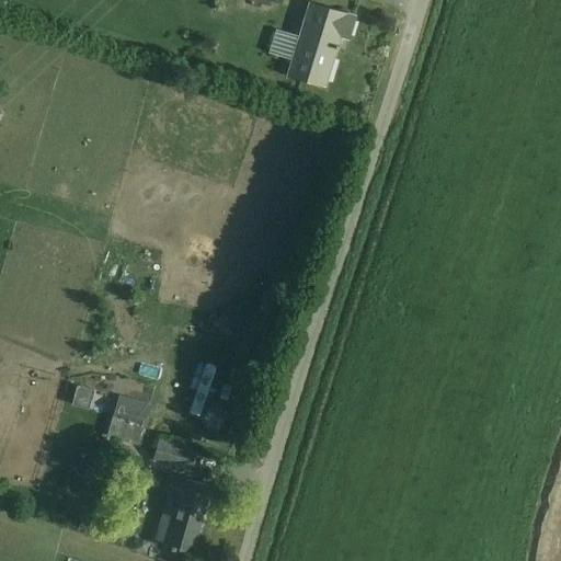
[(355,18),(334,11),(311,3),(289,75),(325,86),(338,45),(332,43),(334,34),(350,38),(355,18)]
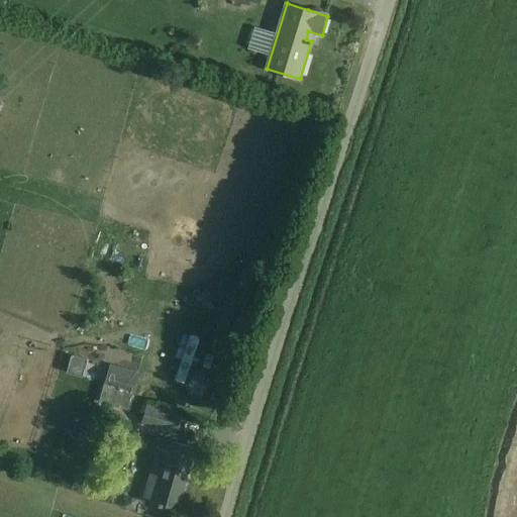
[(128,411),(133,395),(138,376),(110,368),(105,385),(112,387),(107,405),(128,411)]
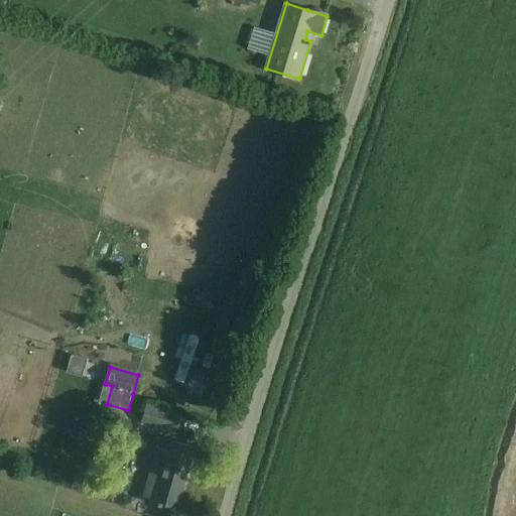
[(181,416),(147,406),(143,422),(176,432),(181,416)]
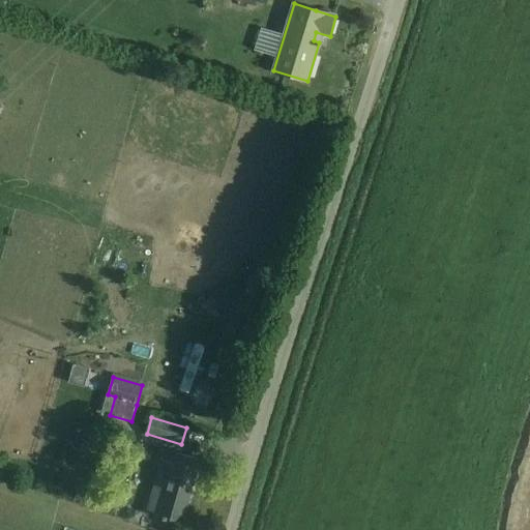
[(199,460),(179,453),(166,450),(159,472),(171,475),(158,514),(164,517),(163,518),(167,519),(167,518),(181,522),(199,460)]
